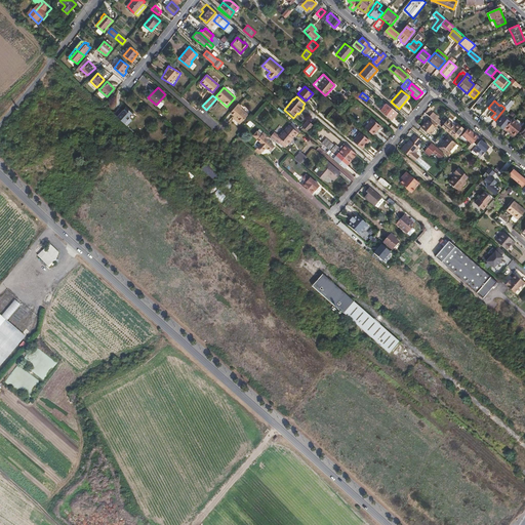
[(511,101),(505,108),(503,110),(507,112),(514,104),(511,101)]
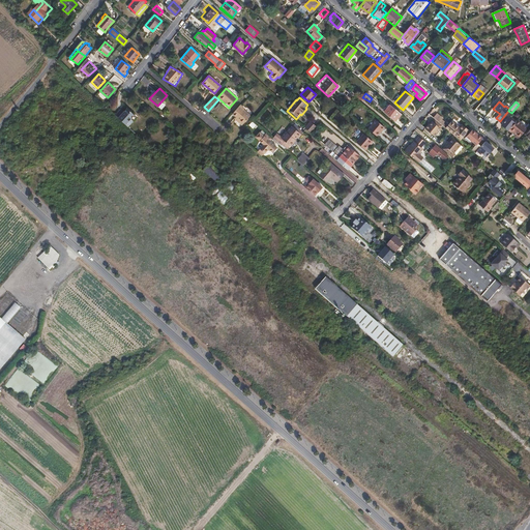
[(240,126),(248,117),(241,112),(242,110),(238,107),(231,115),(237,120),(235,122),(240,126)]
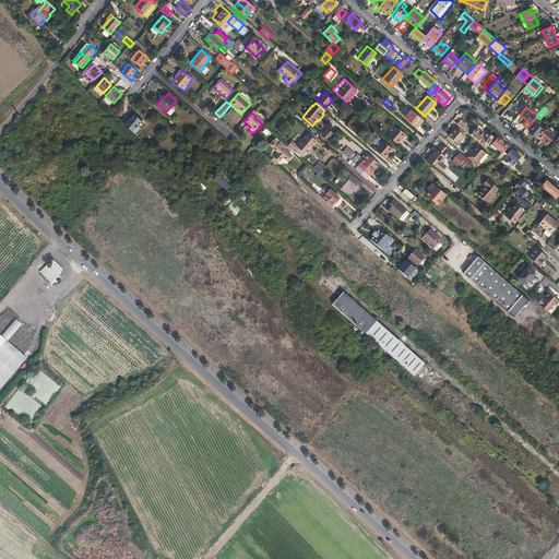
[(417,127),(424,120),(421,119),(415,113),(408,120),(417,127)]
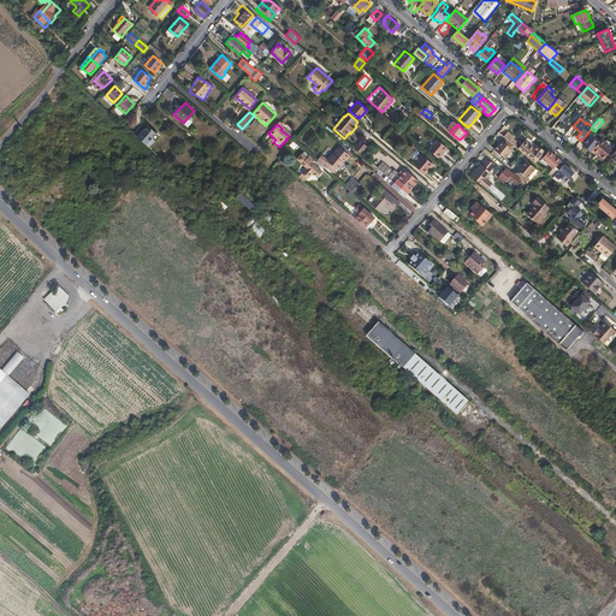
[(149,148),(160,137),(149,126),(146,130),(143,132),(138,130),(135,134),(149,148)]
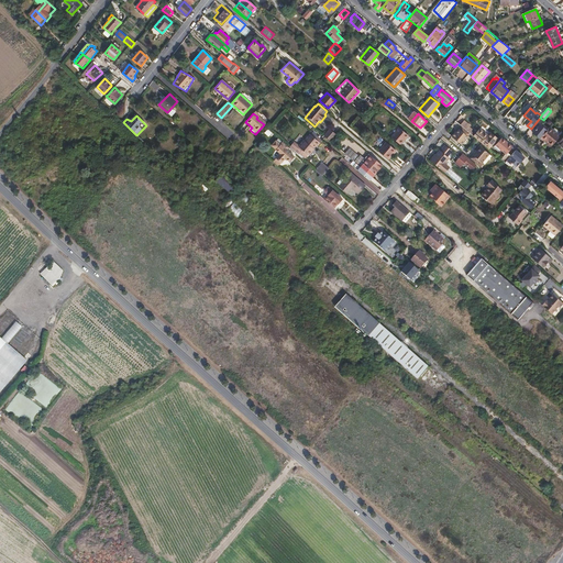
[(533,133),(541,139),(541,138),(548,131),(540,124),(533,133)]
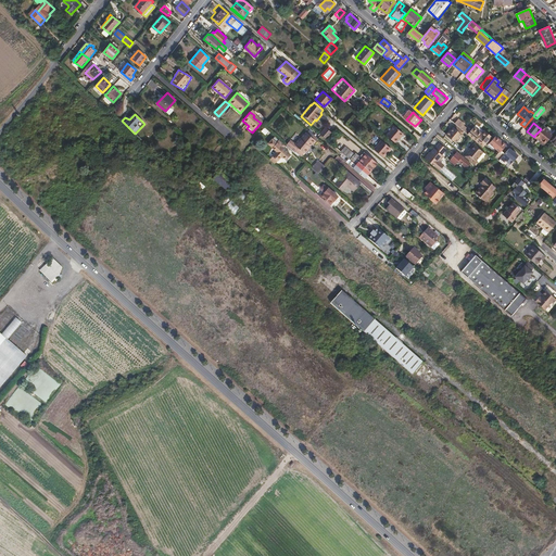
[(394,141),(403,133),(394,125),(387,135),(394,141)]
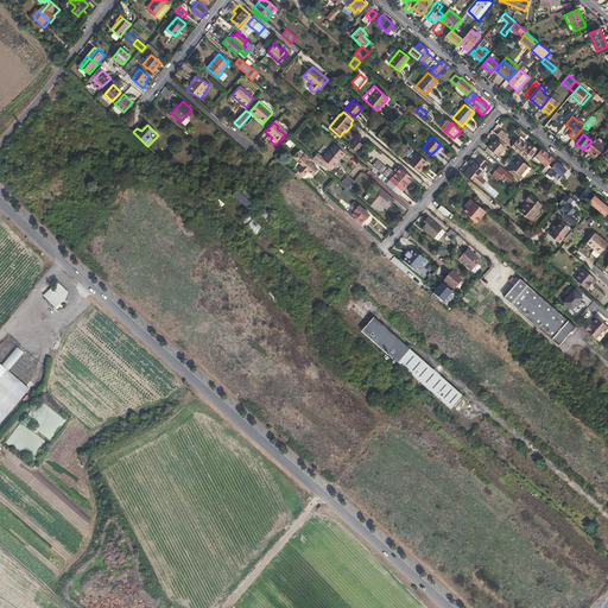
[(505,147),(504,146),(507,143),(502,140),(499,137),(495,139),(492,143),(491,141),(487,146),(499,156),(505,147)]
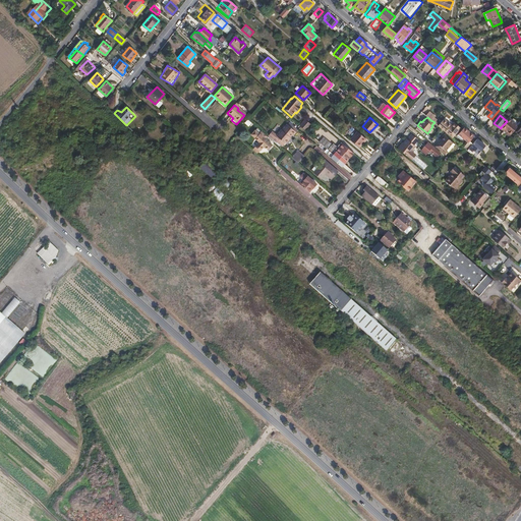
[(461,128),(454,122),(452,125),(445,118),(439,126),(453,138),(461,128)]
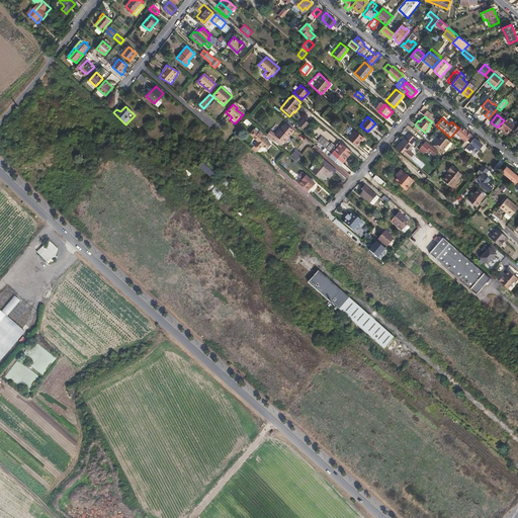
[(303,118),(296,124),(303,130),(309,123),(303,118)]
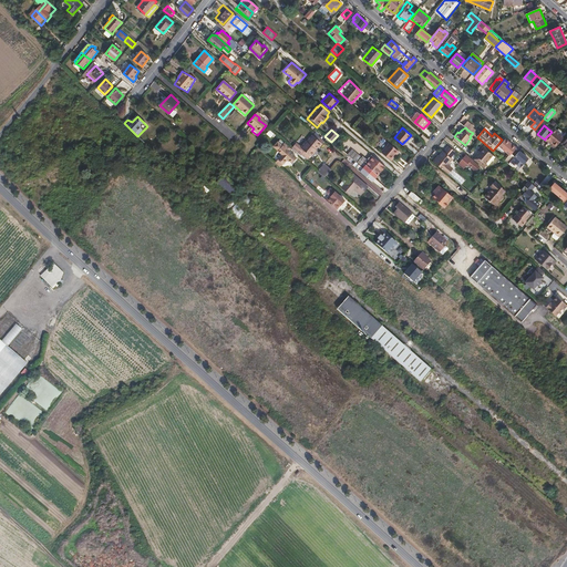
[(552,132),(545,138),(552,144),(552,145),(555,148),(564,138),(560,135),(554,130),(552,132)]
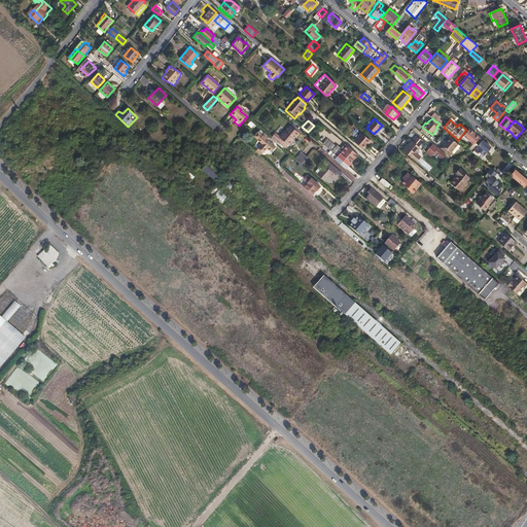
[(301,131),(292,124),(291,126),(291,125),(285,132),(284,131),(280,137),(282,138),(280,141),(286,147),(288,144),(290,145),(294,139),(293,139),(295,137),(296,137),(301,133),(300,132),(301,131)]
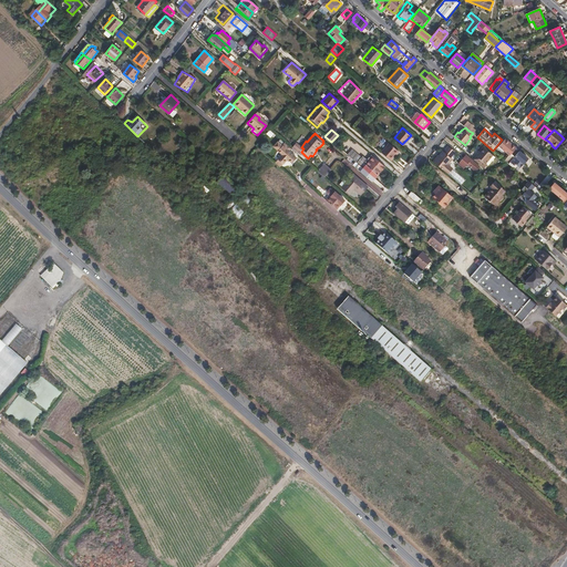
[(509,142),(505,138),(498,146),(505,152),(507,150),(507,148),(506,147),(509,142)]
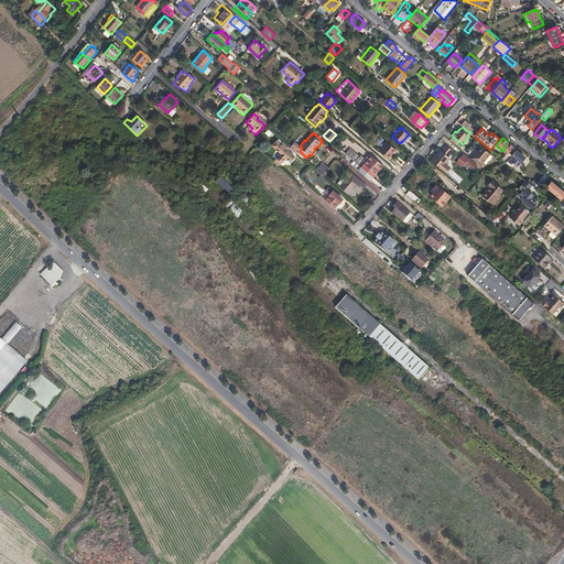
[(388,159),(396,150),(387,141),(379,150),(388,159)]
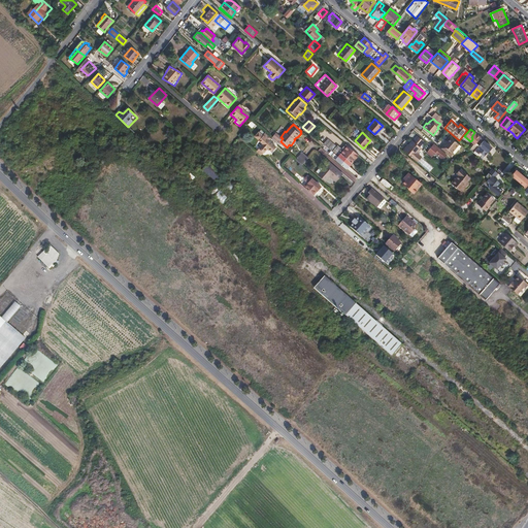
[(481,137),(474,132),(471,137),(472,138),(472,139),(475,141),(476,142),(481,137)]
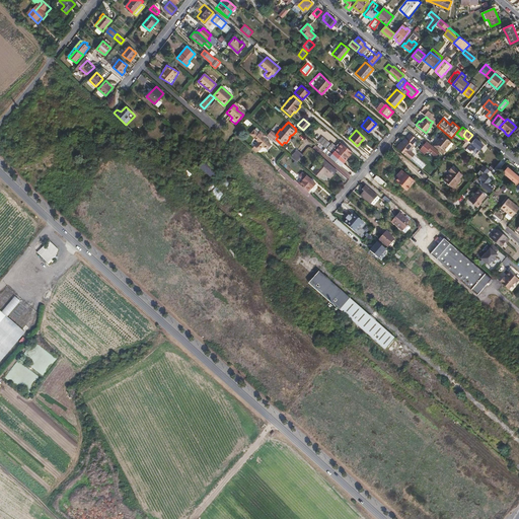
[(404,138),(396,147),(409,158),(413,153),(409,149),(413,145),(412,144),(416,139),(410,133),(405,138),(404,138)]
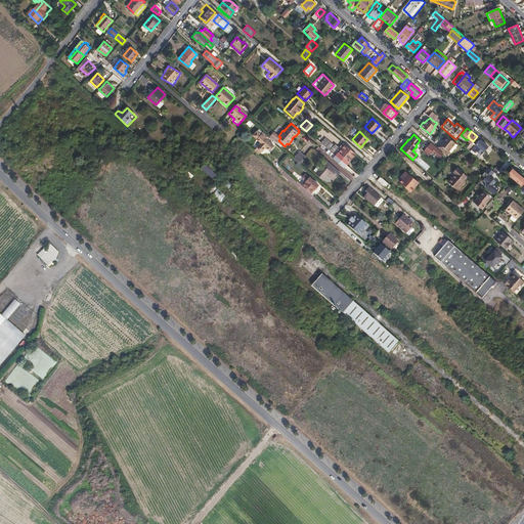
[(273,145),(263,136),(259,141),(261,142),(257,146),(262,150),(266,147),(269,149),(273,145)]
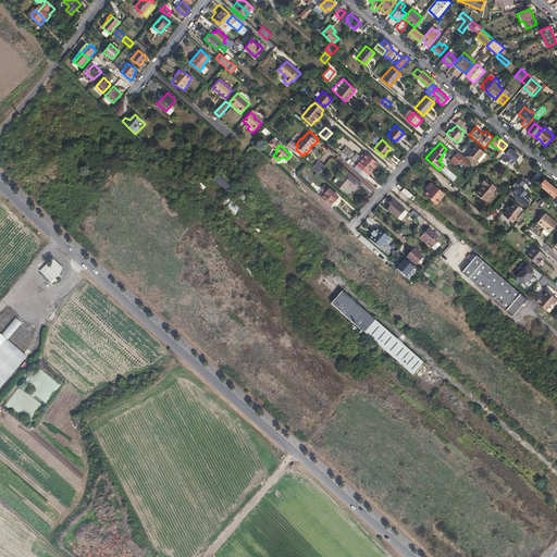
[(475,160),(483,151),(475,145),(470,150),(469,149),(463,156),(475,164),(478,161),(475,160)]
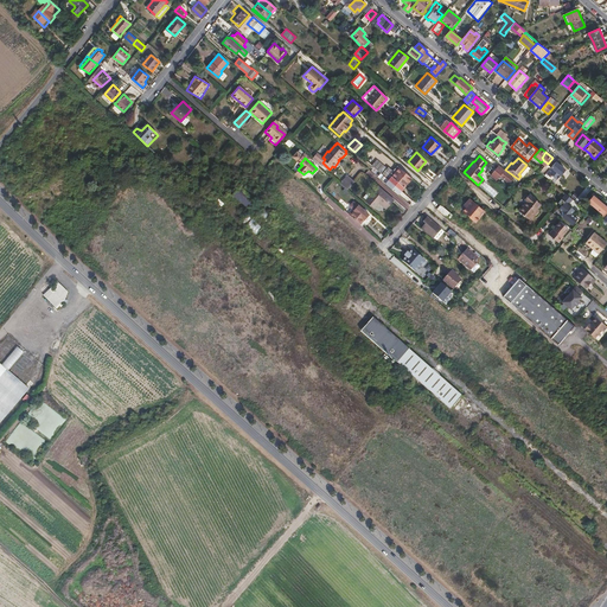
[(410,179),(398,168),(394,173),(387,167),(377,159),(376,161),(378,164),(385,170),(391,176),(404,186),(410,179)]
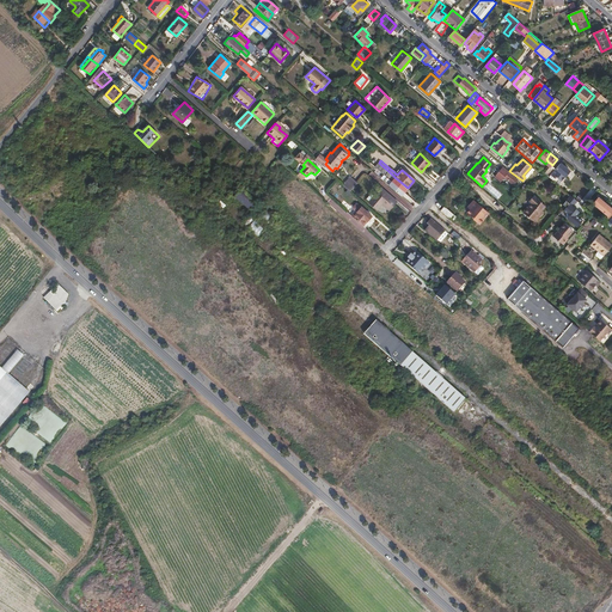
[(385,175),(389,171),(381,165),(379,163),(375,166),(385,175)]
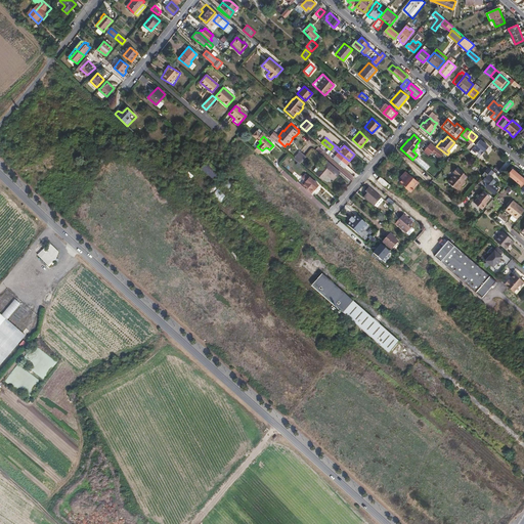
[(487,146),(479,139),(476,143),(470,151),(475,156),(478,151),(481,154),(483,150),(486,150),(487,149),(487,148),(486,147),(487,146)]
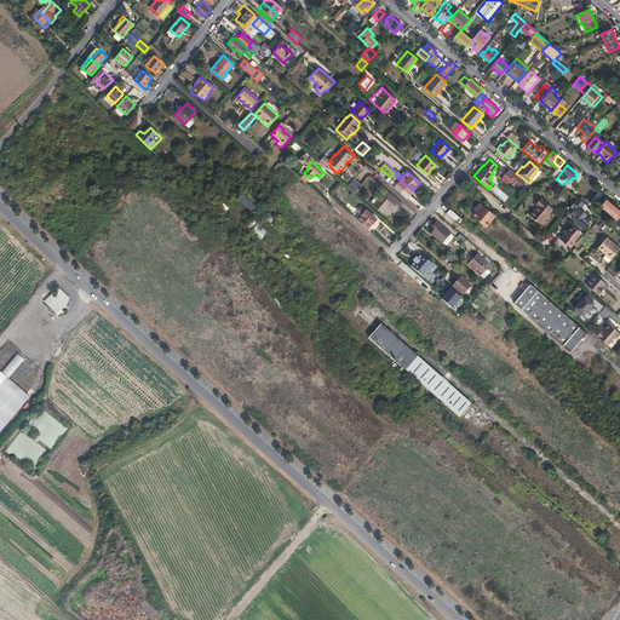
[(556,179),(563,170),(560,167),(558,166),(551,174),(556,179)]
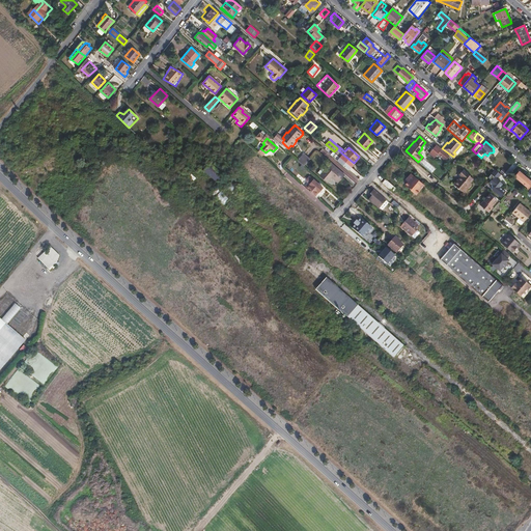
[(456,155),(464,146),(460,144),(453,152),(455,154),(456,155)]
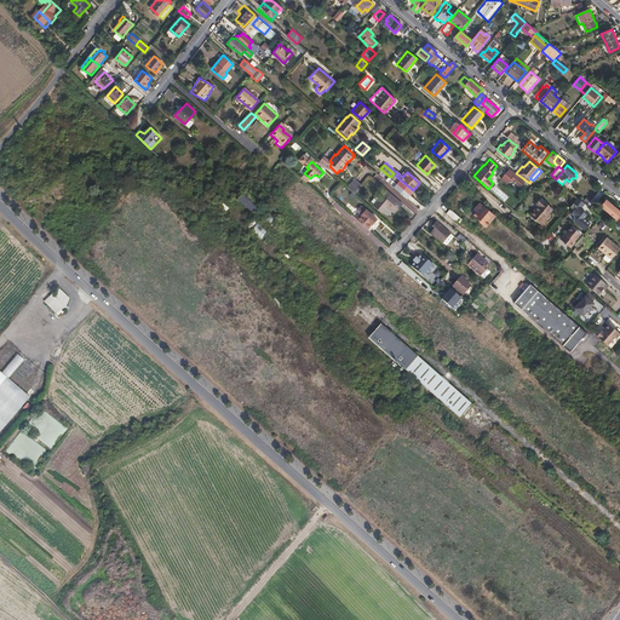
[(422,182),(408,171),(407,172),(419,183),(422,182)]
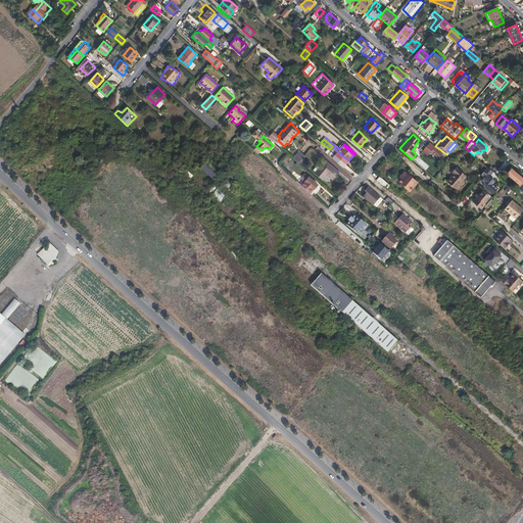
[(437,155),(440,152),(429,144),(423,150),(428,155),(431,151),(437,155)]
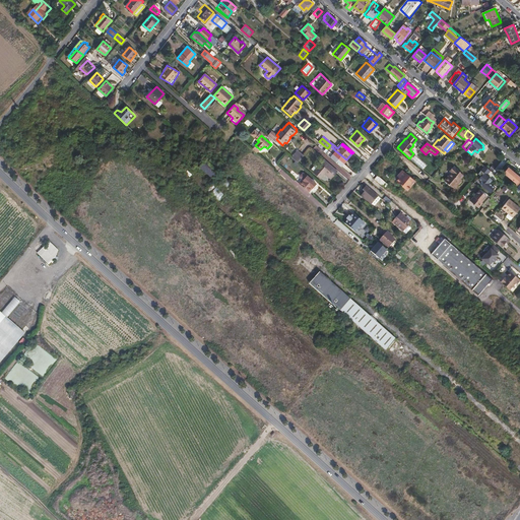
[(346,159),(335,150),(330,156),(341,167),(346,159)]
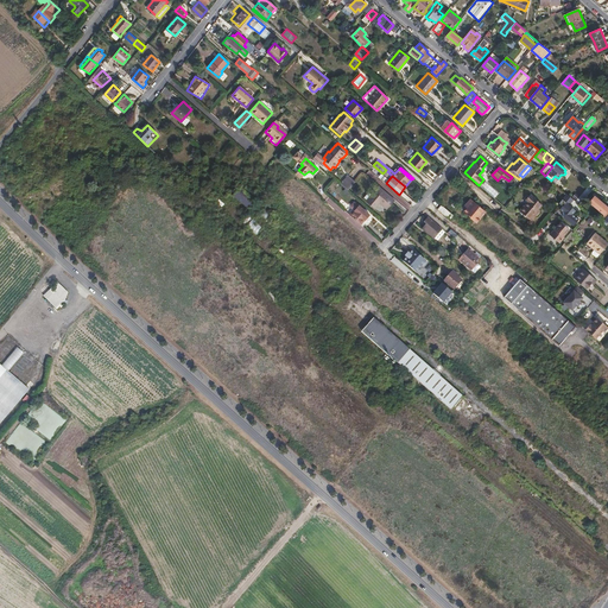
[(353,184),(347,179),(342,184),(348,190),(353,184)]
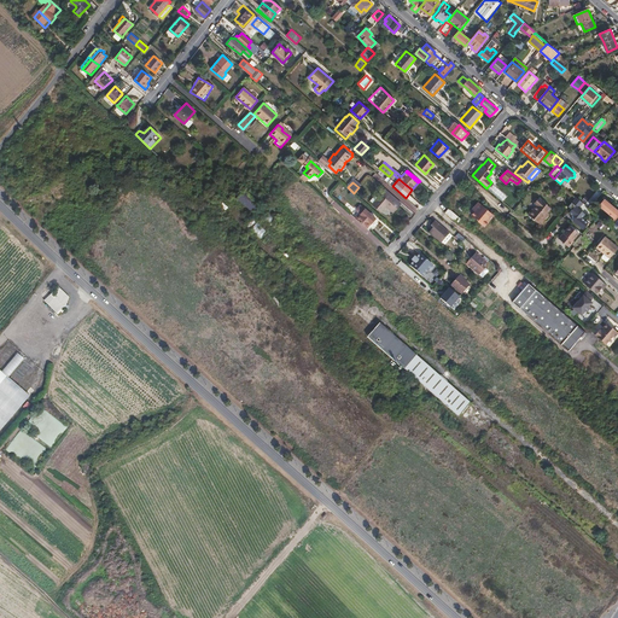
[(401,203),(385,188),(372,203),(380,210),(385,205),(394,211),(401,203)]
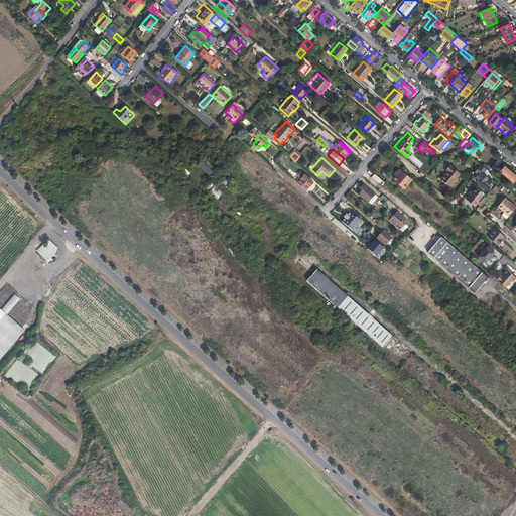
[(203,160),(198,166),(209,175),(214,169),(203,160)]
